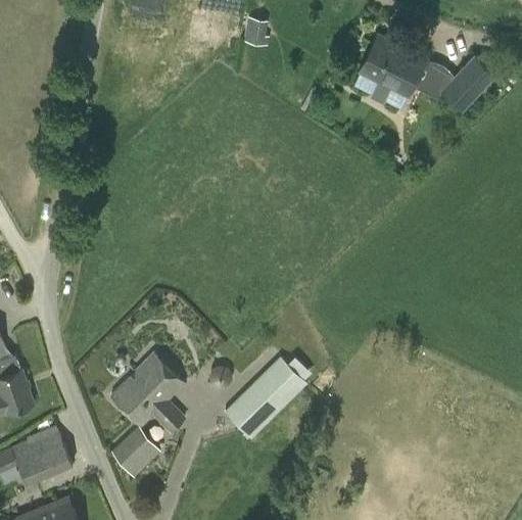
[(264,44),(268,21),(250,17),(245,40),(264,44)]
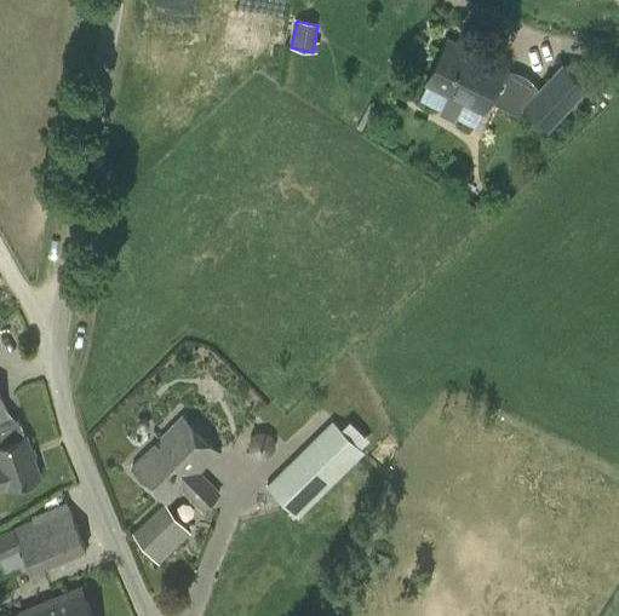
[(447,41),(427,84),(483,111),(483,113),(488,103),(504,72),(505,70),(489,63),(485,73),(459,61),(465,50),(447,41)]
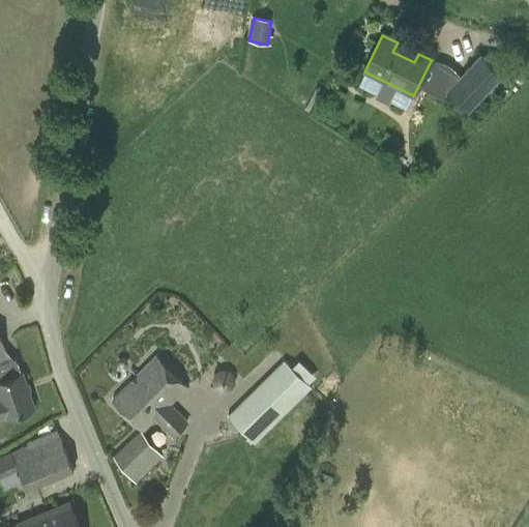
[(445,91),(447,94),(467,115),(502,78),(480,57),(459,78),(445,91)]
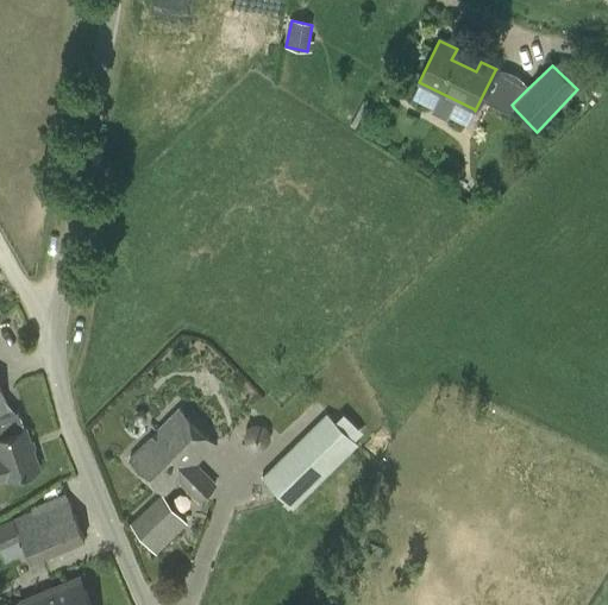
[(0,484),(6,481),(6,483),(38,472),(24,433),(23,433),(17,414),(6,416),(1,402),(4,401),(0,390),(0,484)]
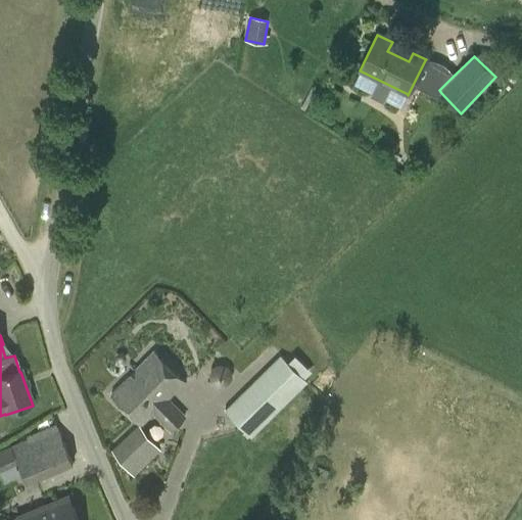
[(186,417),(169,399),(183,384),(152,355),(110,396),(141,427),(151,416),(170,434),(186,417)]
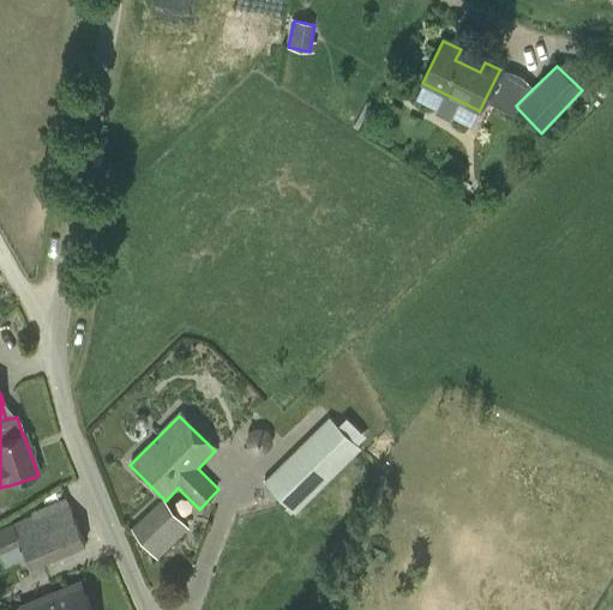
[(361,451),(328,418),(319,427),(326,433),(313,446),(307,439),(262,483),(294,517),(361,451)]
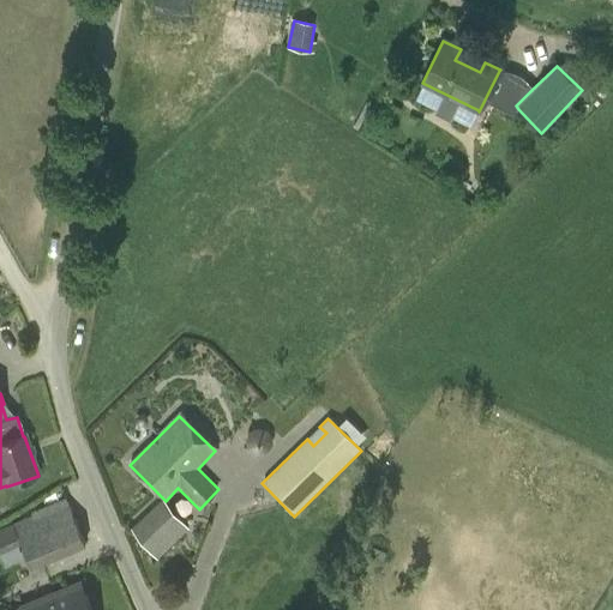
[(188,532),(161,501),(130,531),(156,562),(188,532)]
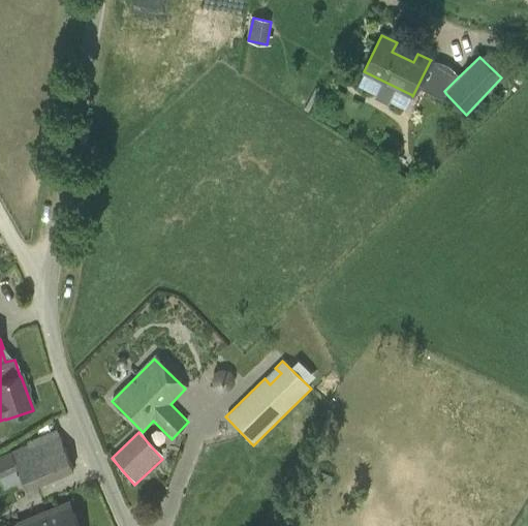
[(56,435),(10,455),(26,491),(71,472),(56,435)]
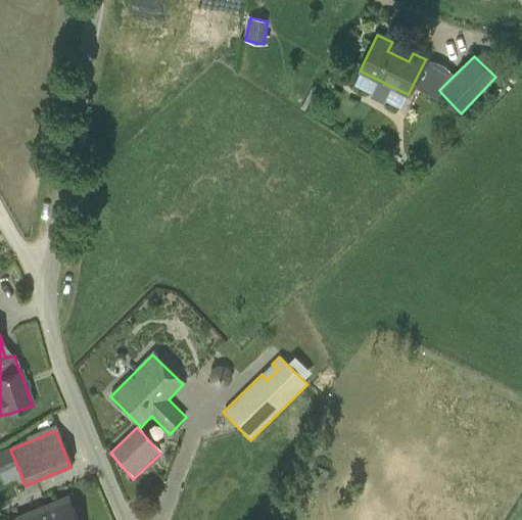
[(76,519),(66,498),(16,518),(13,519),(76,519)]
